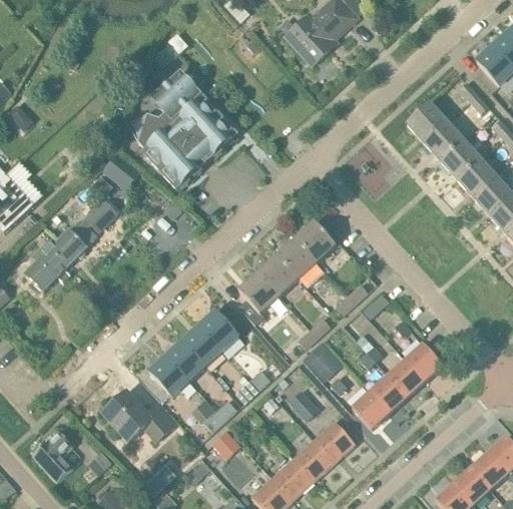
[(359,18),(342,0),(331,0),(314,16),(312,13),(285,37),(312,66),(338,43),(335,40),(359,18)]
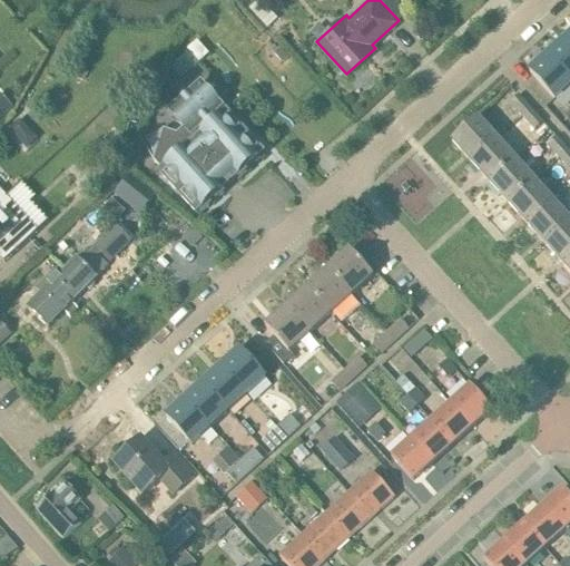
[(569,76),(569,39),(566,35),(548,51),(569,76)]
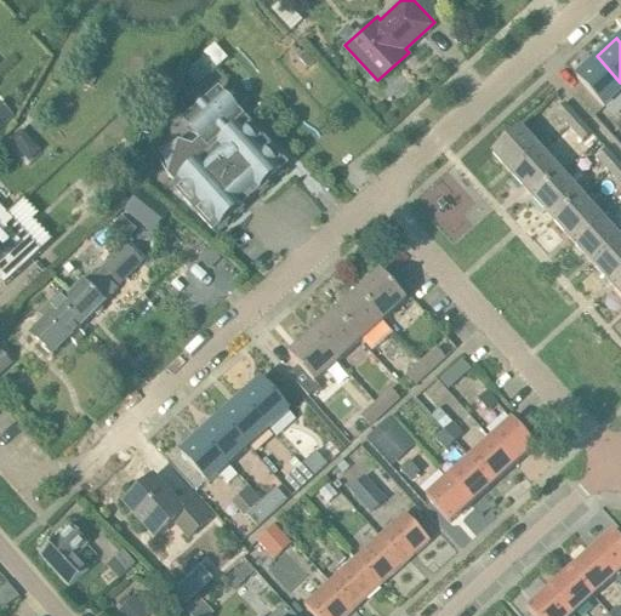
[(215,40),(204,50),(217,64),(227,55),(215,40)]
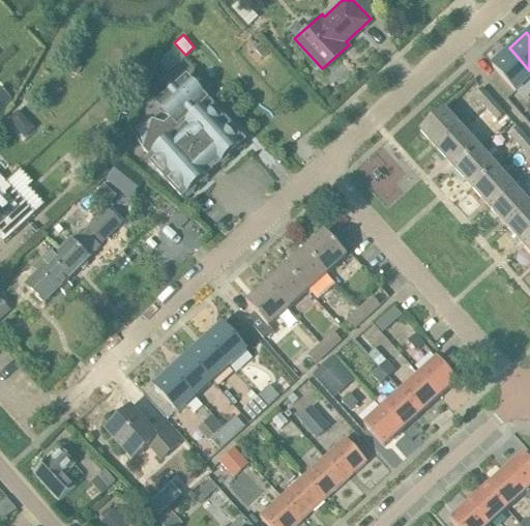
[(165,57),(159,61),(168,70),(184,56),(174,45),(163,55),(165,57)]
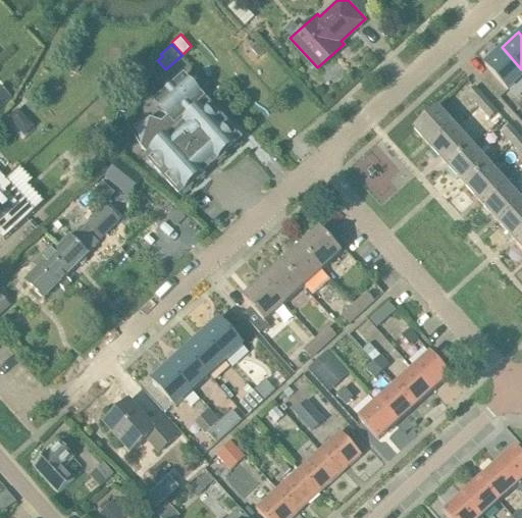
[(521,73),(521,69),(502,47),(485,62),(508,88),(521,73)]
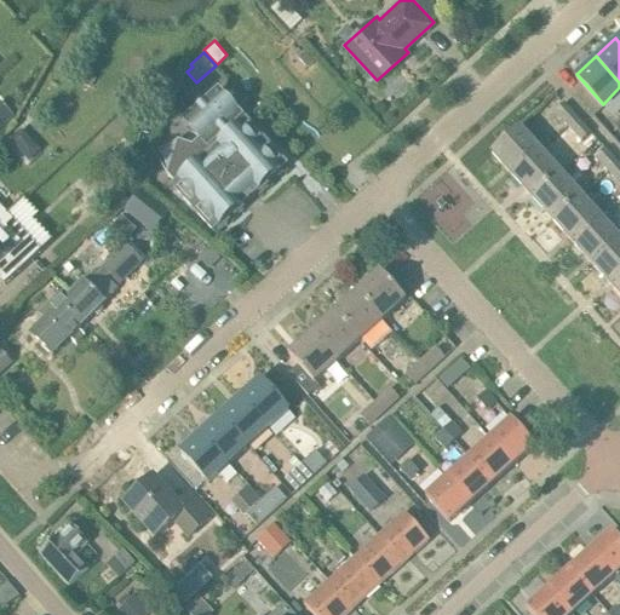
[(91,70),(85,80),(91,85),(97,74),(91,70)]
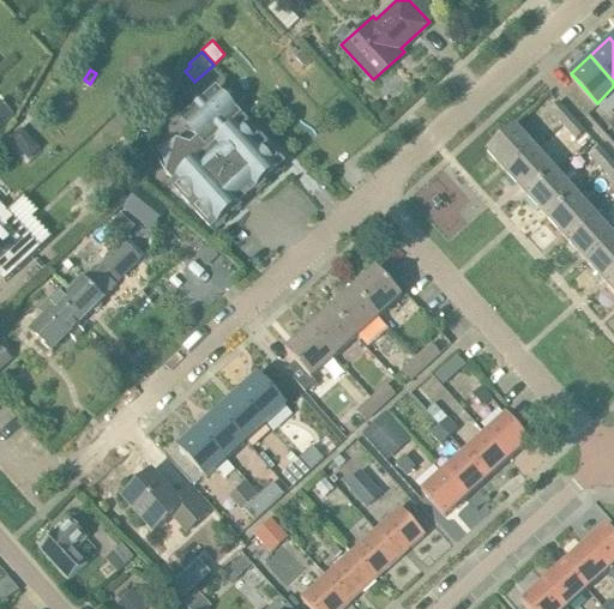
[(181,119),(196,137),(209,150),(245,119),(216,88),(181,119)]
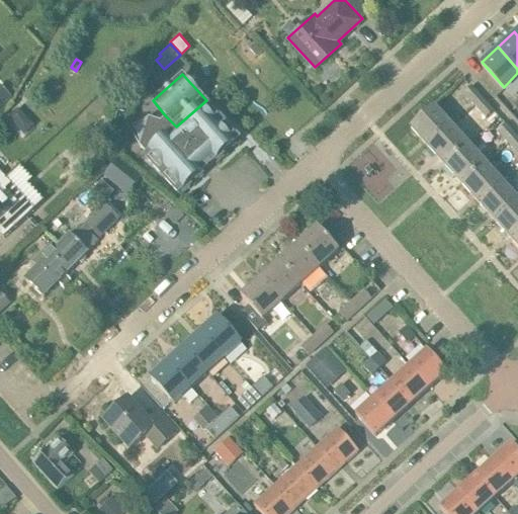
[(463,91),(475,103),(483,96),(471,83),(463,91)]
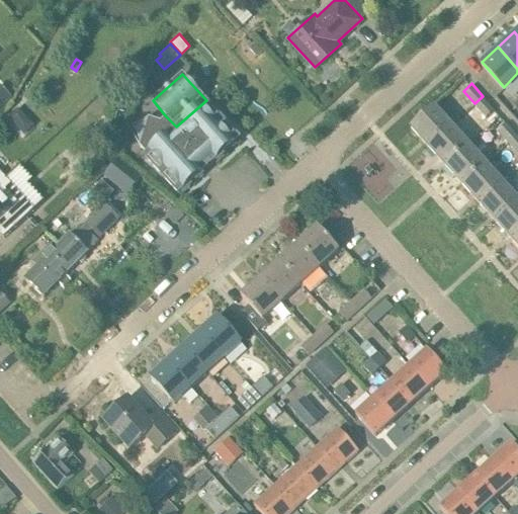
[(495,108),(483,96),(475,103),(487,115),(495,108)]
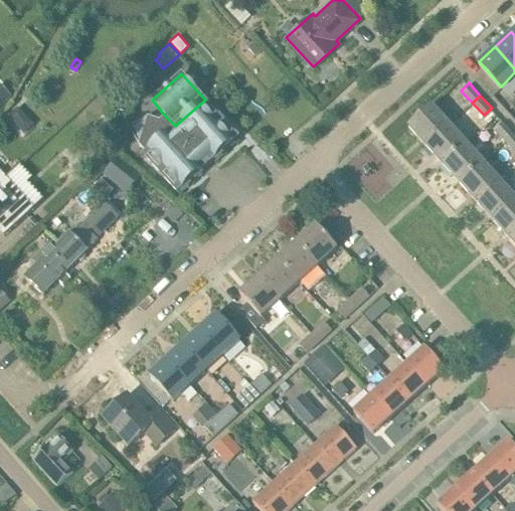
[(148,108),(138,143),(145,151),(143,152),(163,174),(177,189),(236,135),(223,120),(205,100),(175,126),(164,115),(153,102),(148,108)]
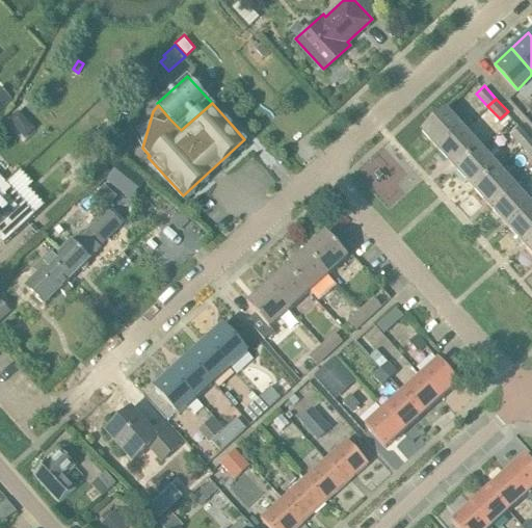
[(422,128),(440,148),(463,126),(446,107),(422,128)]
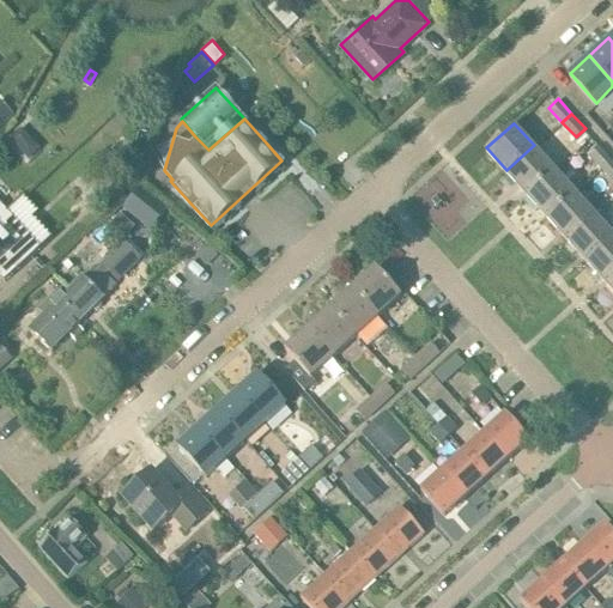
[(22,125),(8,135),(28,157),(40,145),(22,125)]
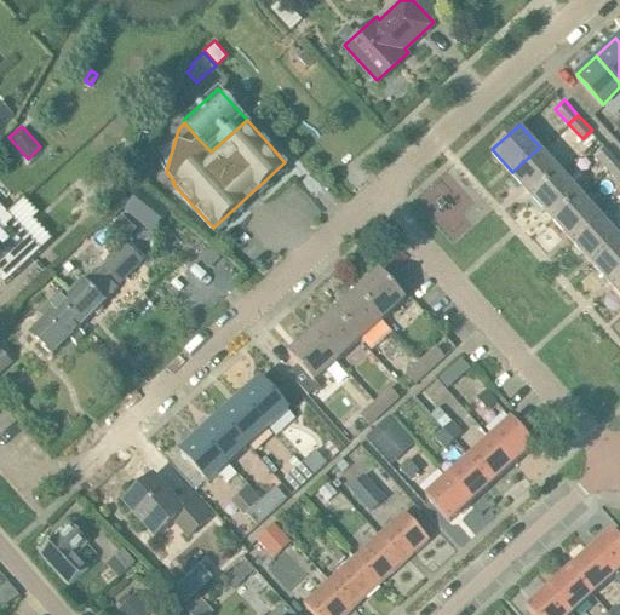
[(595,155),(609,170),(619,160),(606,145),(595,155)]
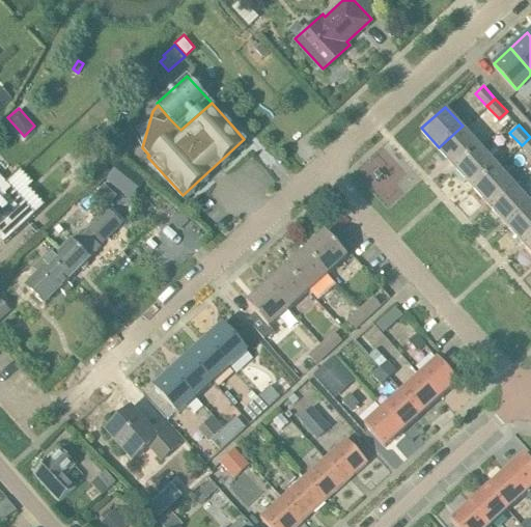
[(463,126),(439,147),(456,167),(480,145),(463,126)]
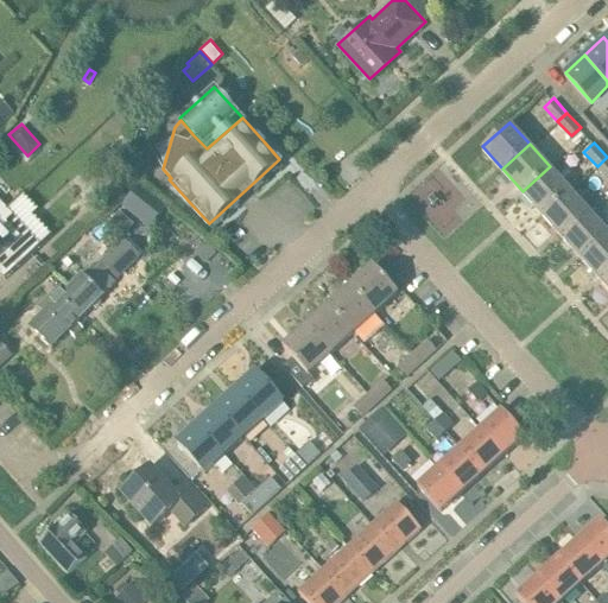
[(607,157),(597,166),(607,177),(607,157)]
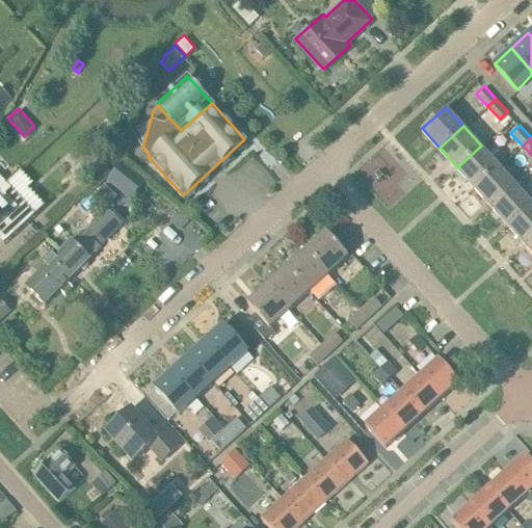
[(457,167),(475,187),(499,165),(481,146),(457,167)]
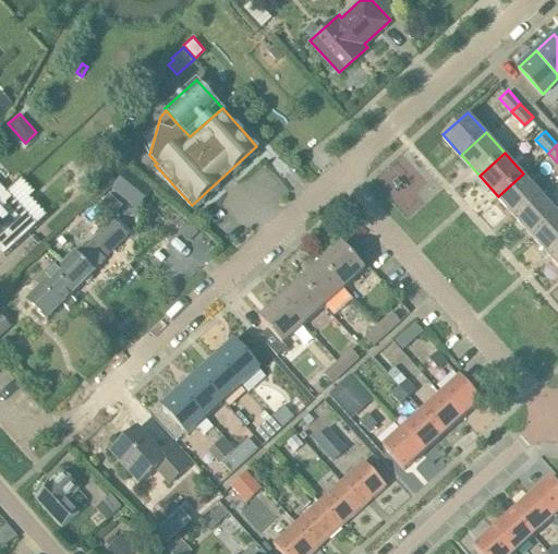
[(129,166),(111,188),(137,207),(154,185),(129,166)]
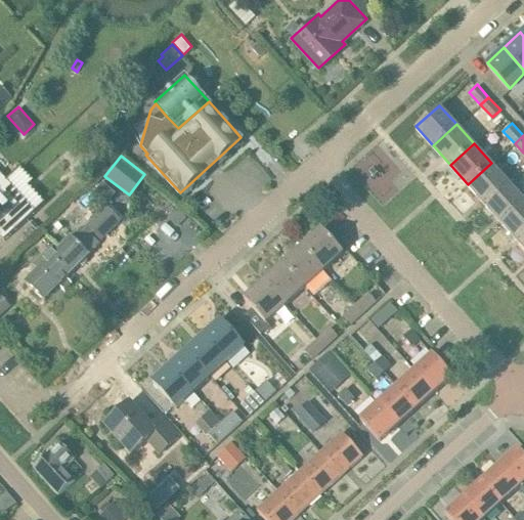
[(491,163),(468,184),(485,204),(509,182),(491,163)]
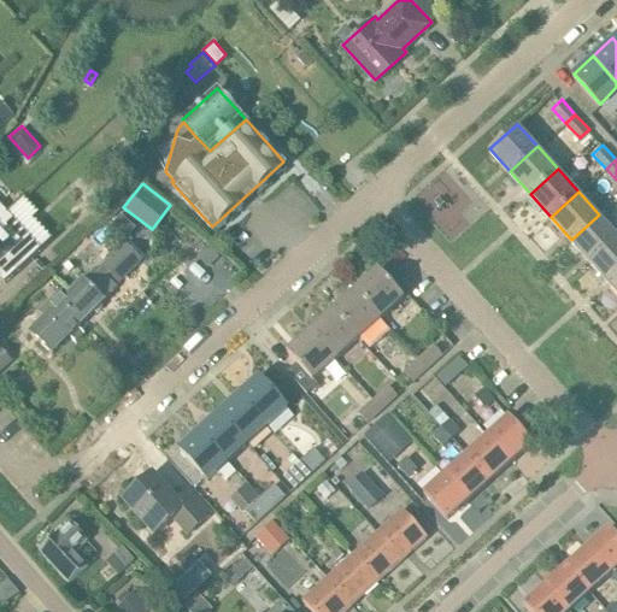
[(42,246),(9,209),(0,216),(0,274),(5,281),(42,246)]
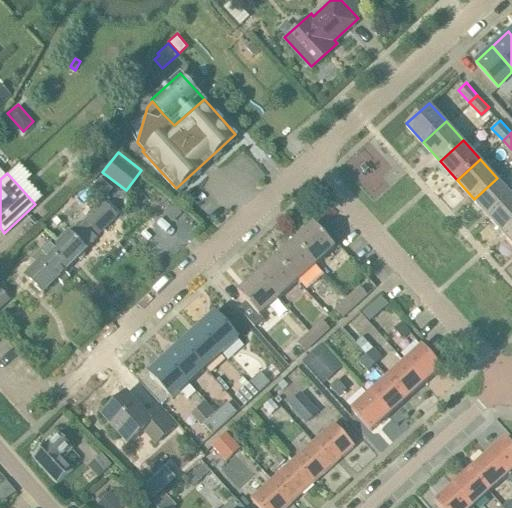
[(474,199),(491,218),(511,198),(511,194),(497,178),(474,199)]
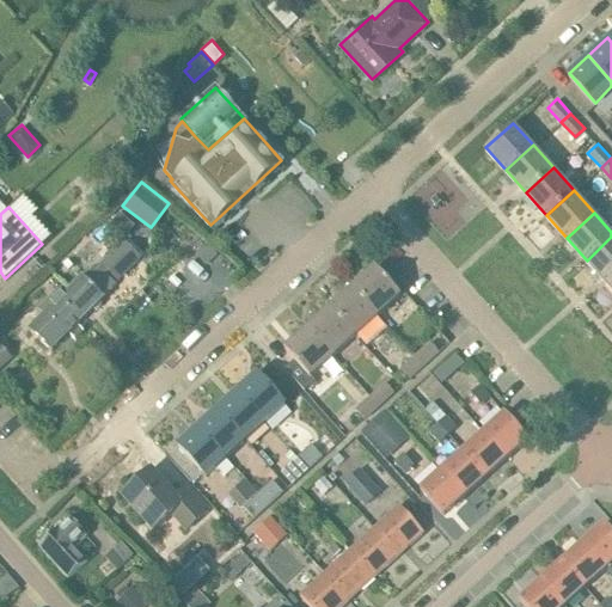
[(177,247),(184,253),(199,237),(191,230),(177,247)]
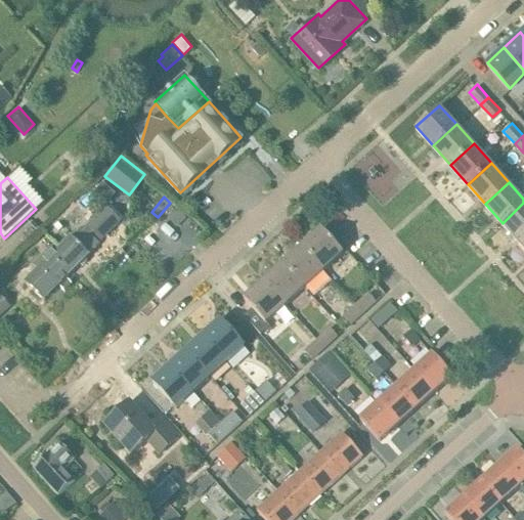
[(523,237),(523,203),(503,223),(520,243),(523,237)]
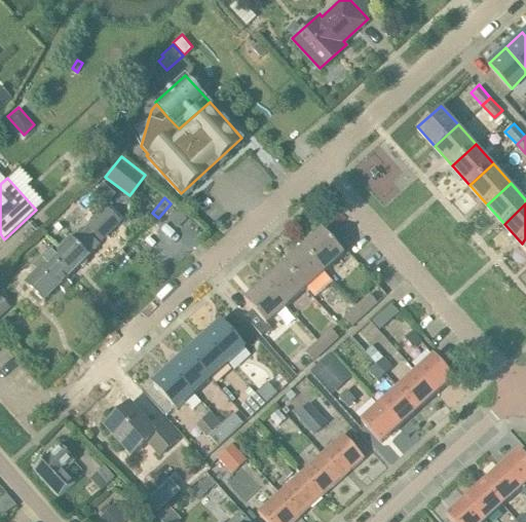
[(86,225),(102,240),(121,220),(106,206),(86,225)]
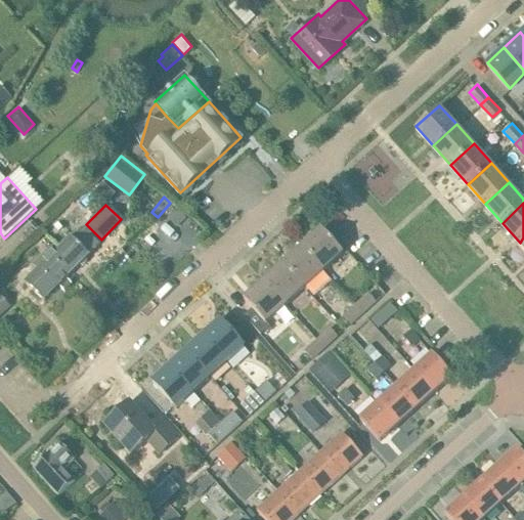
[(81,224),(57,248),(67,257),(59,264),(69,273),(99,242),(81,224)]
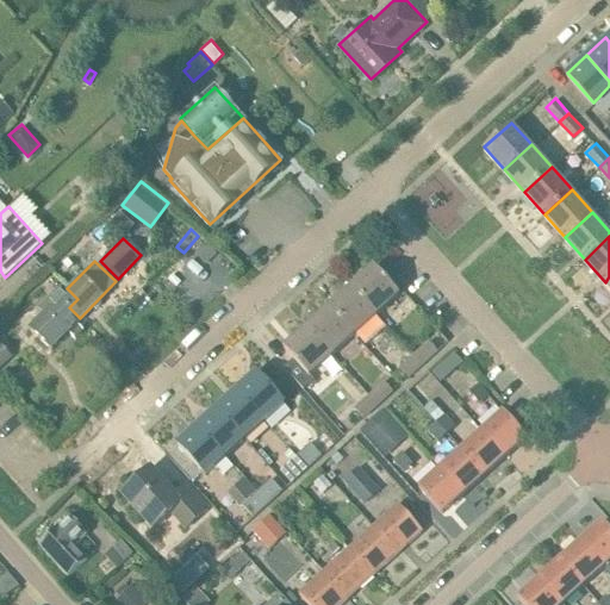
[(374,263),(352,284),(377,311),(399,291),(374,263)]
